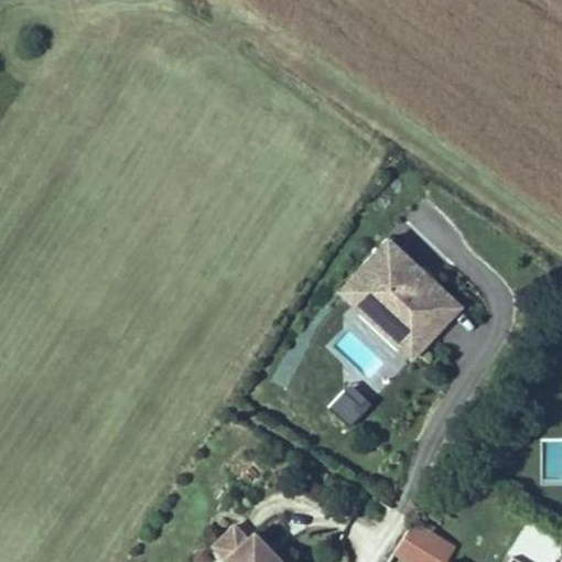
[(387,236),(335,290),(412,361),(464,307),(387,236)]
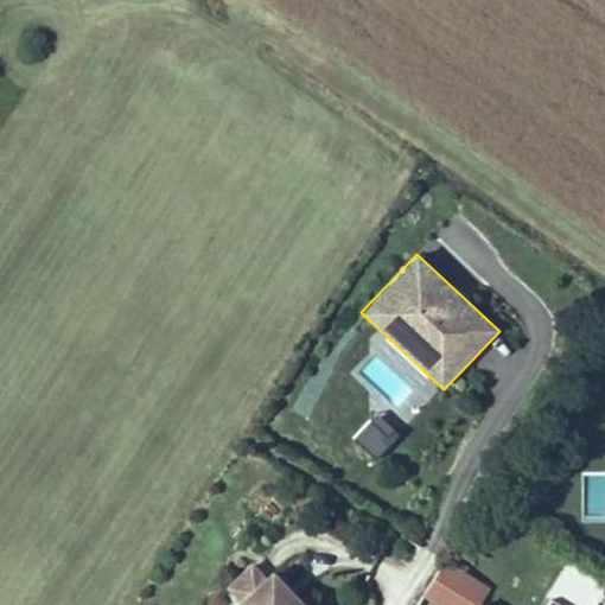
[(377,415),(355,443),(379,463),(402,435),(377,415)]
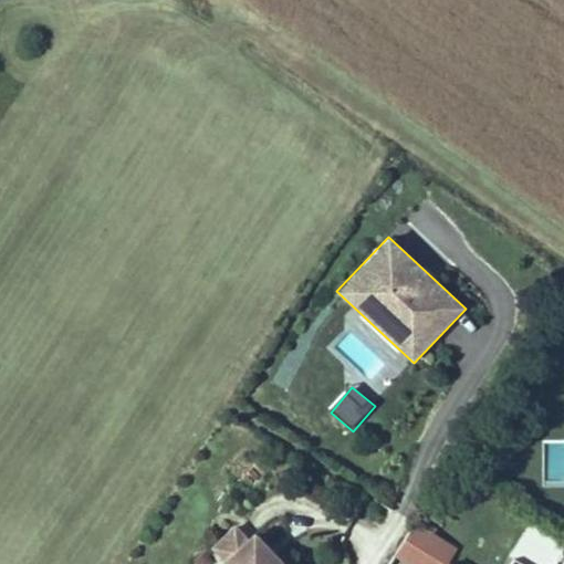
[(544,488),(563,488),(563,442),(545,442),(544,488)]
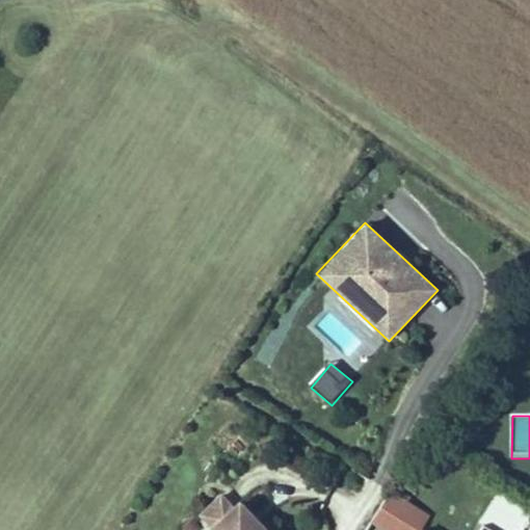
[(372,526),(378,529),(422,529),(430,513),(393,492),(372,526)]
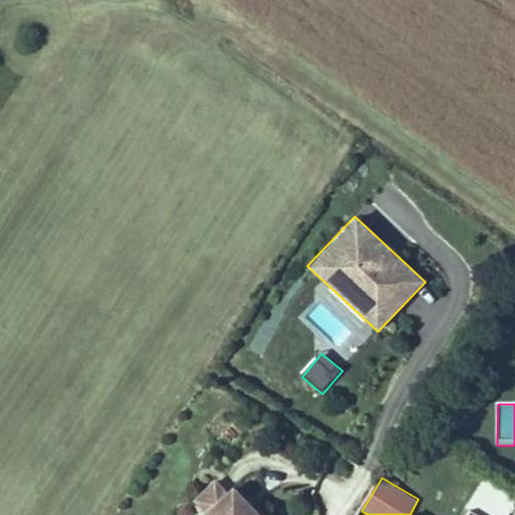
[(202,512),(224,491),(213,480),(191,501),(202,512)]
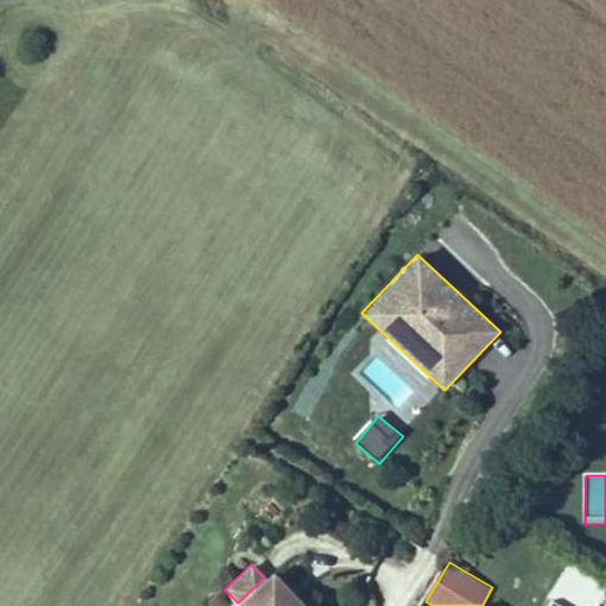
[(304,605),(271,570),(264,578),(238,603),(235,605),(304,605)]
